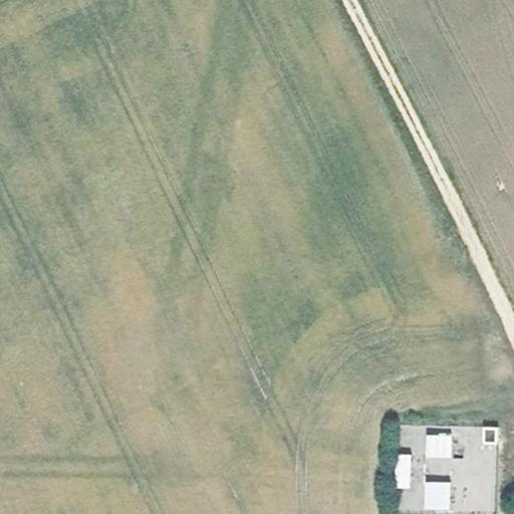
[(493,476),(493,427),(452,427),(452,453),(452,476),(493,476)]
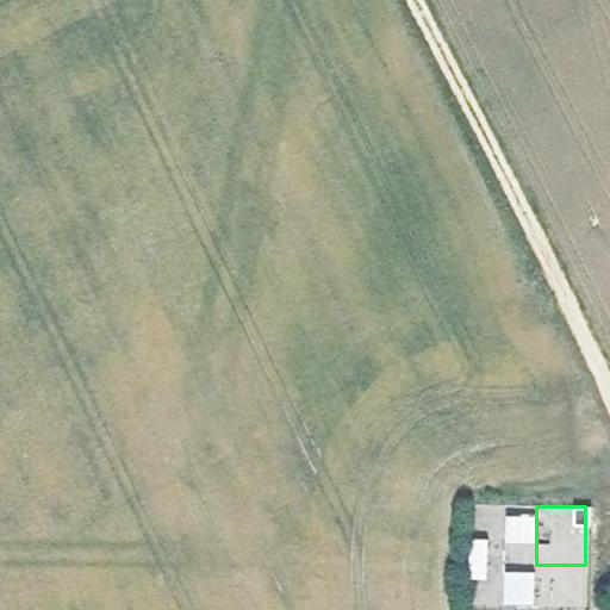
[(504,514),(504,541),(536,541),(536,514),(504,514)]
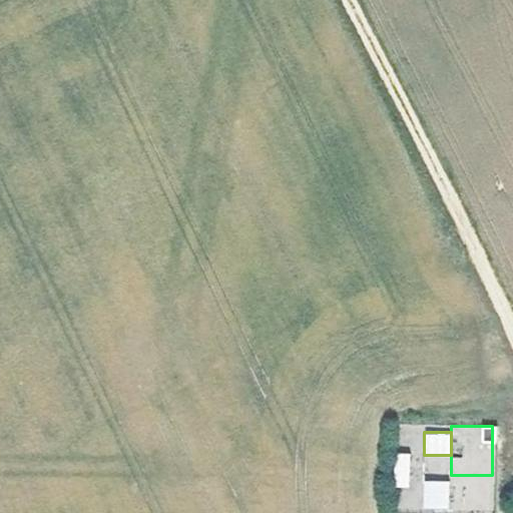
[(410,488),(410,453),(395,453),(395,488),(410,488)]
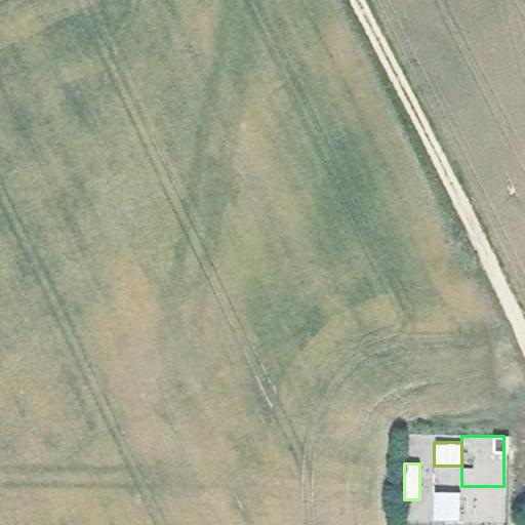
[(433,468),(434,490),(461,489),(460,468),(433,468)]
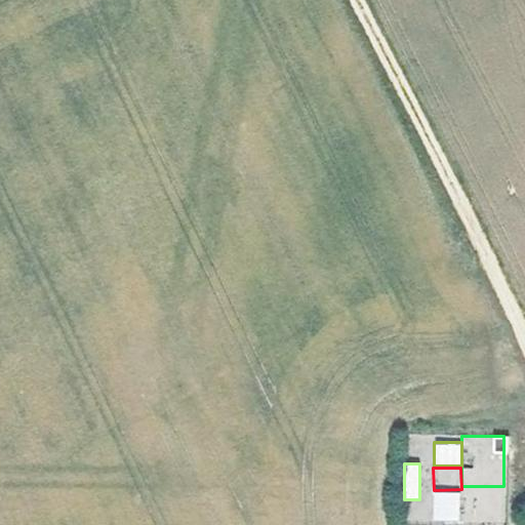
[(459,521),(459,491),(433,491),(433,520),(459,521)]
